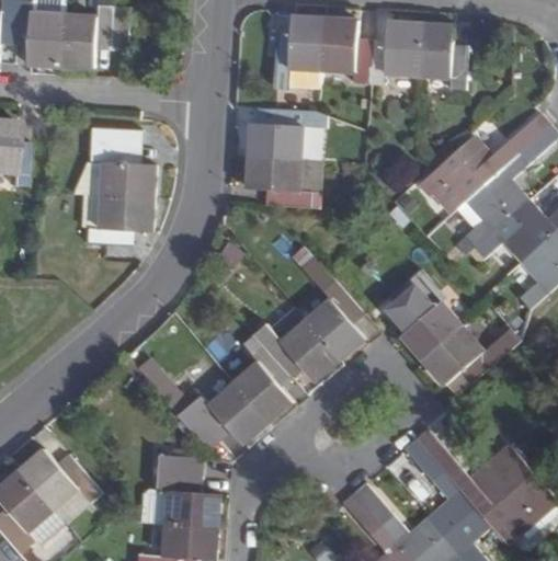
[(0,32),(13,33),(14,0),(0,0),(0,32)]
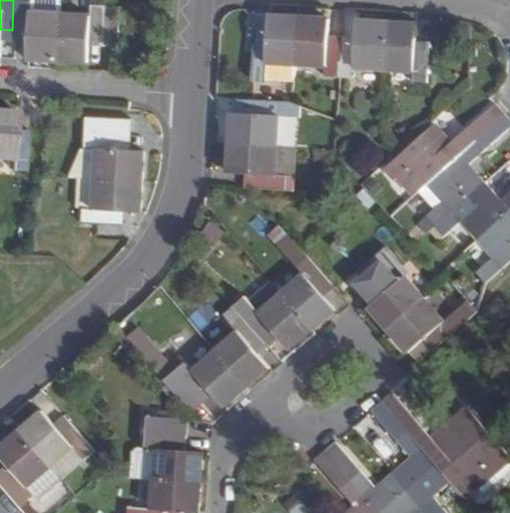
[(27,1),(20,0),(13,0),(12,30),(25,31),(25,39),(23,57),(54,59),(57,15),(26,12),(27,1)]
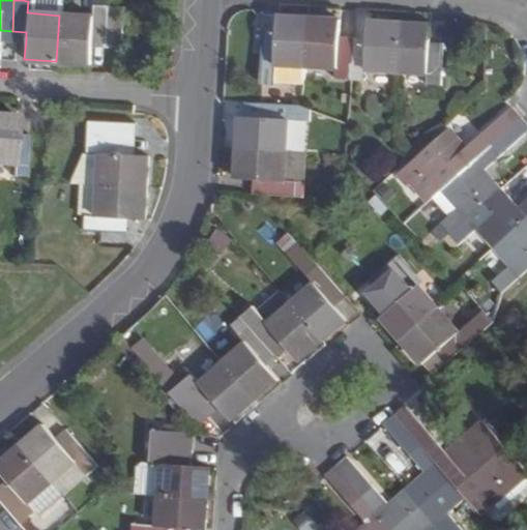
[(59,0),(27,0),(28,1),(27,12),(59,16),(59,0)]
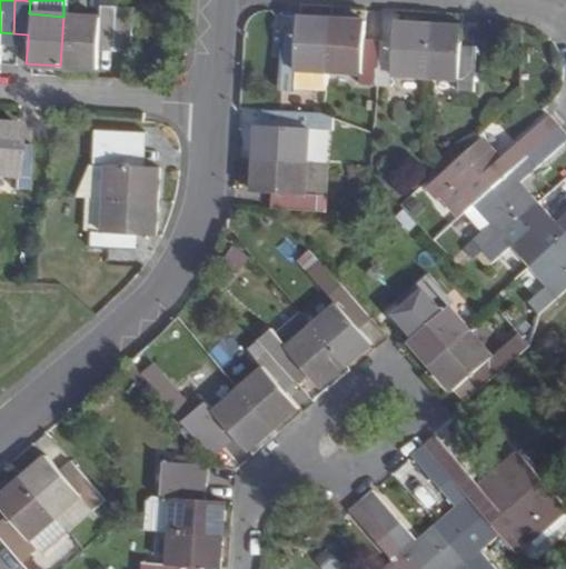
[(60,66),(96,68),(97,48),(97,38),(110,39),(109,49),(126,49),(129,6),(99,5),(99,18),(63,17),(60,66)]
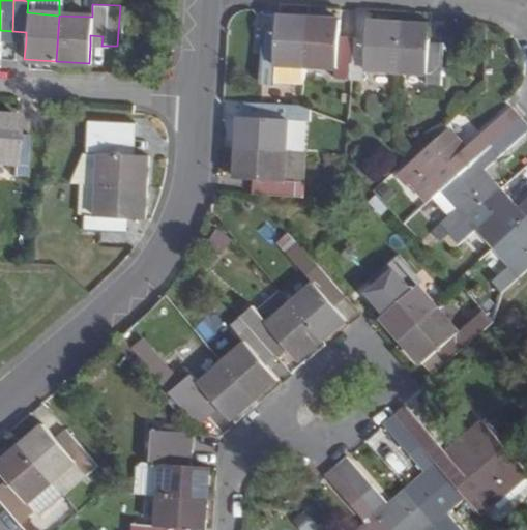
[(300,84),(302,66),(305,18),(274,16),(273,33),(273,43),(259,42),(257,81),(300,84)]
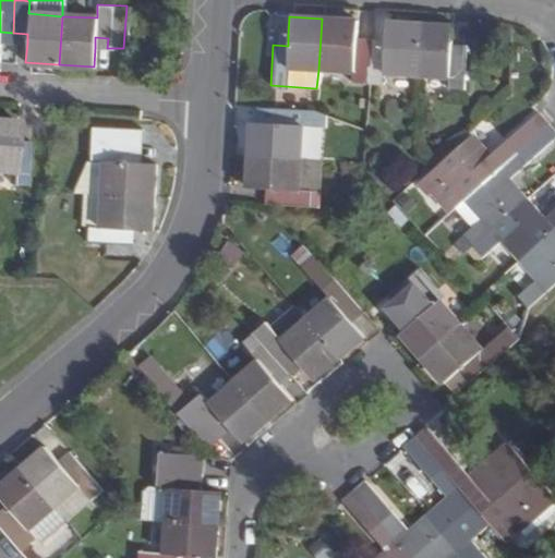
[(353,40),(354,21),(322,19),(318,70),(351,72),(350,83),(366,84),(368,50),(352,49),(353,40)]
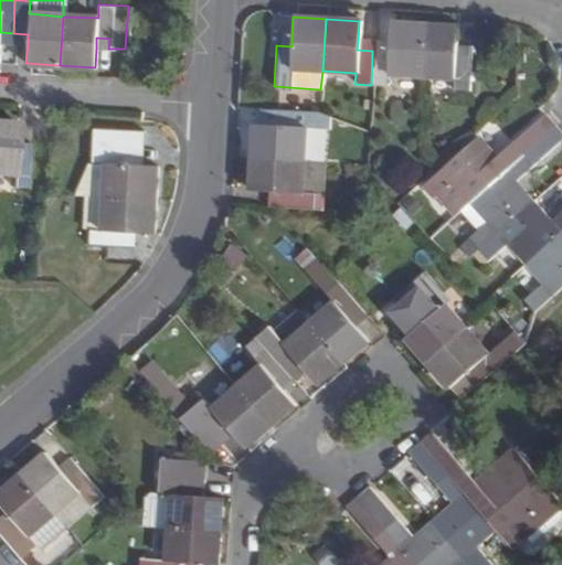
[(385,75),(421,77),(422,25),(390,23),(388,43),(388,51),(372,51),(371,85),(385,86),(385,75)]
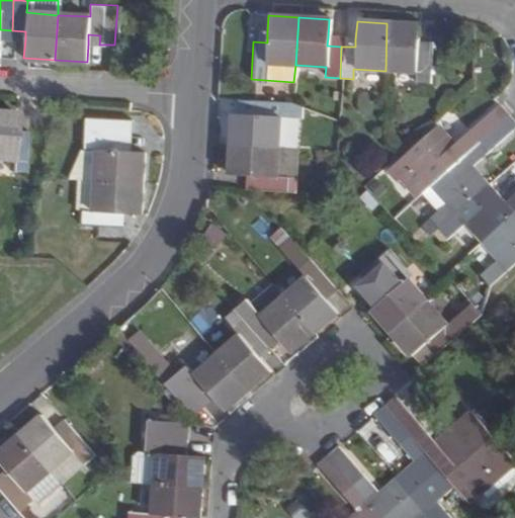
[(417,25),(387,23),(385,71),(414,73),(414,84),(428,85),(430,53),(415,53),(416,44),(417,25)]
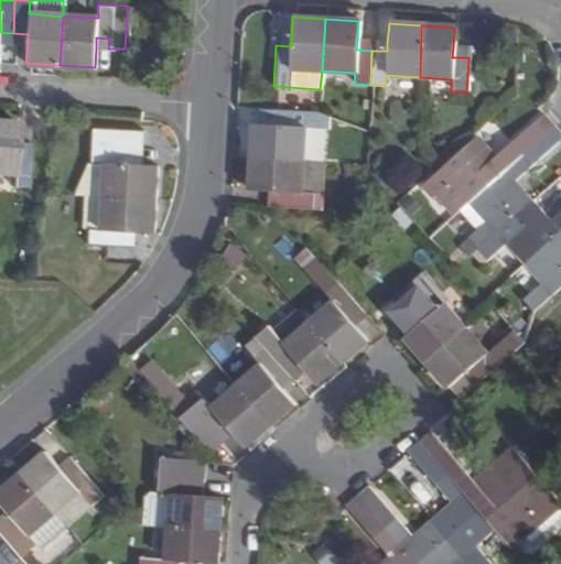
[(0,42),(12,43),(13,33),(0,32),(0,42)]
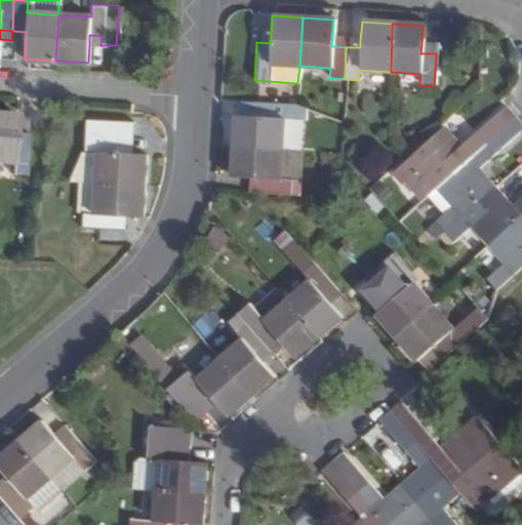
[(12,31),(11,40),(26,40),(26,32),(12,31)]
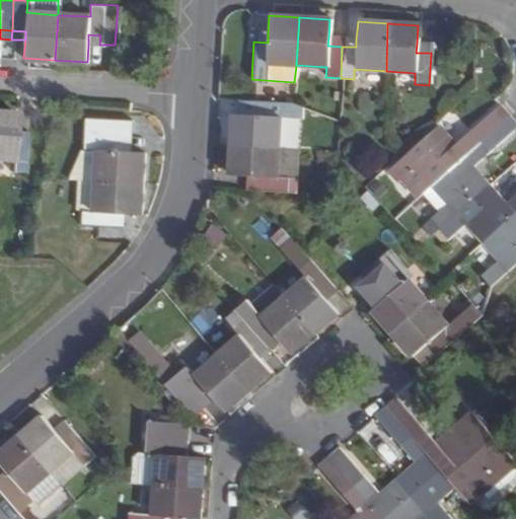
[(253,42),(268,43),(268,32),(254,31),(253,42)]
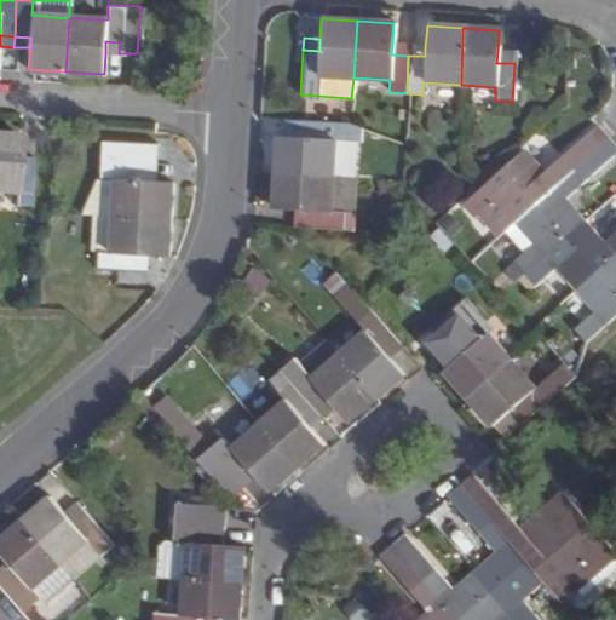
[(105,41),(105,52),(119,53),(120,42),(105,41)]
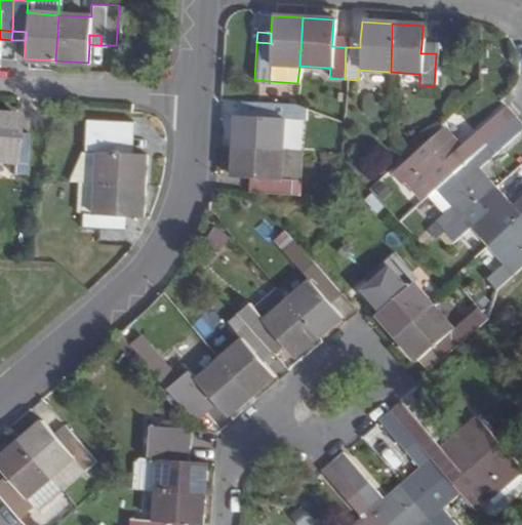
[(331,46),(346,47),(347,39),(332,38),(331,46)]
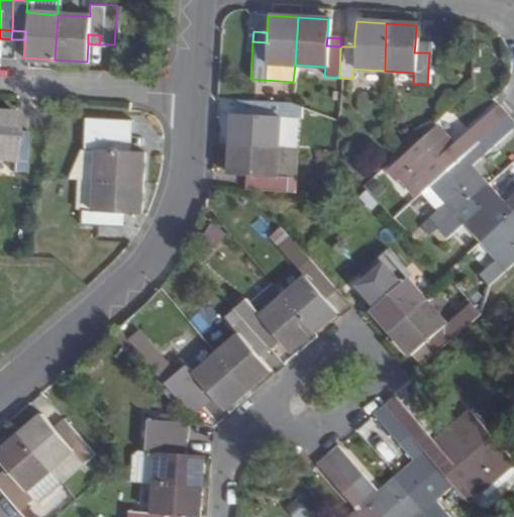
[(340,46),(354,46),(354,39),(341,38),(340,46)]
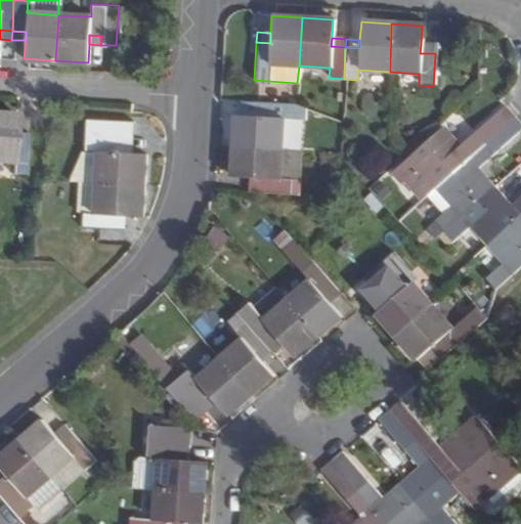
[(435,53),(435,45),(421,44),(420,53),(435,53)]
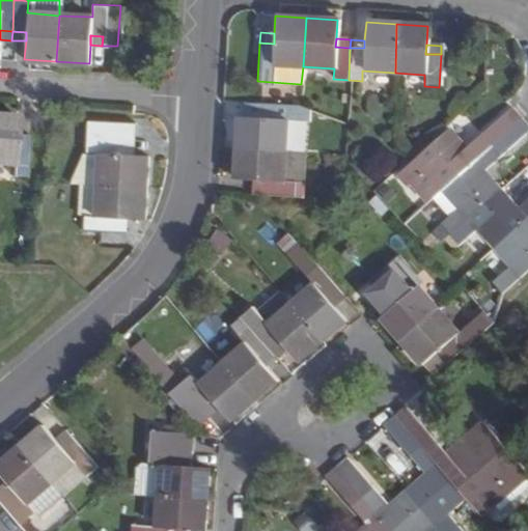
[(285,119),(297,119),(298,105),(265,104),(264,118),(255,118),(237,117),(235,148),(284,150),(285,119)]
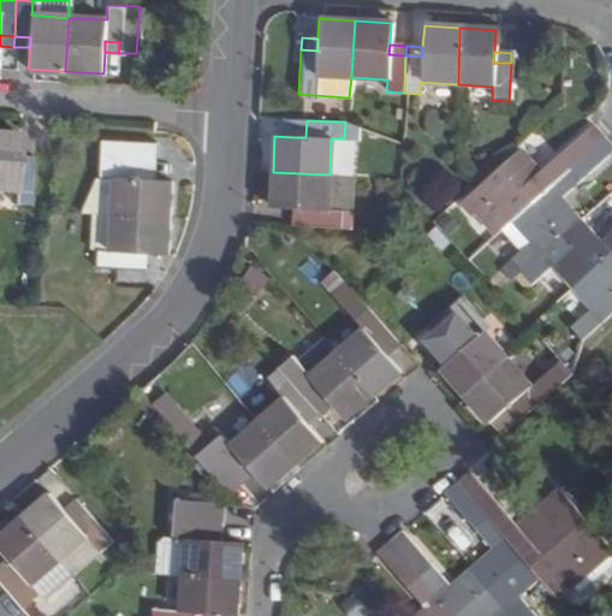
[(306,137),(307,120),(296,120),(296,137),(306,137)]
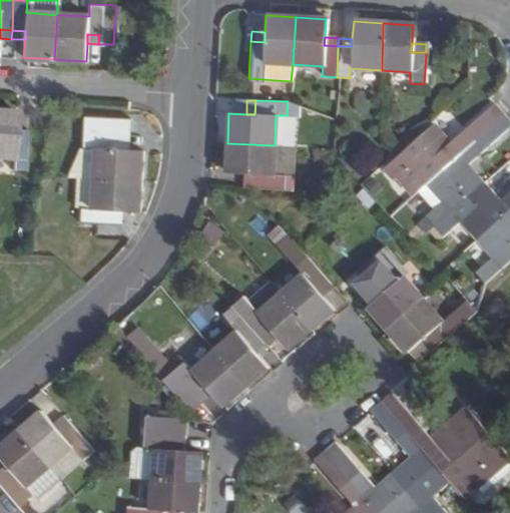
[(395,178),(410,165),(426,183),(504,113),(495,103),(450,143),(434,126),(386,169),(395,178)]
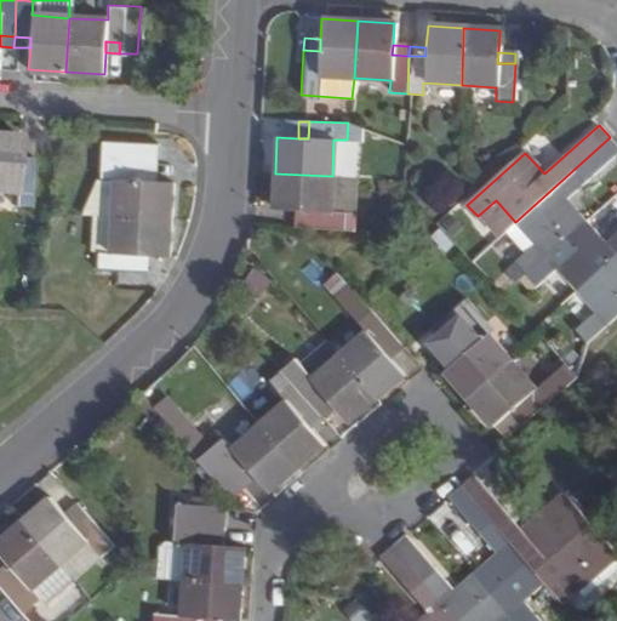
[(15,205),(32,206),(34,170),(17,169),(17,159),(18,137),(0,136),(0,189),(15,191),(15,205)]
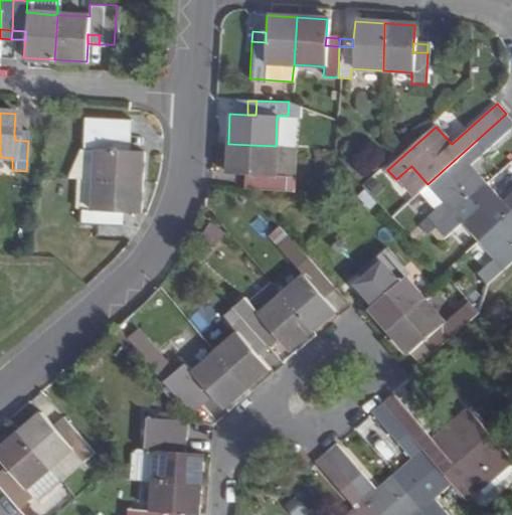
[(139,181),(141,152),(130,151),(114,150),(117,116),(77,114),(74,147),(96,150),(94,179),(139,181)]
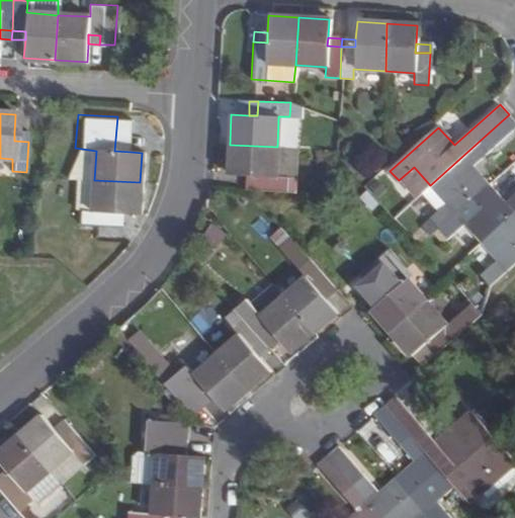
[(429,237),(439,228),(488,184),(478,172),(474,176),(467,169),(514,126),(514,121),(509,114),(430,185),(423,192),(437,208),(429,217),(430,218),(420,227),(429,237)]
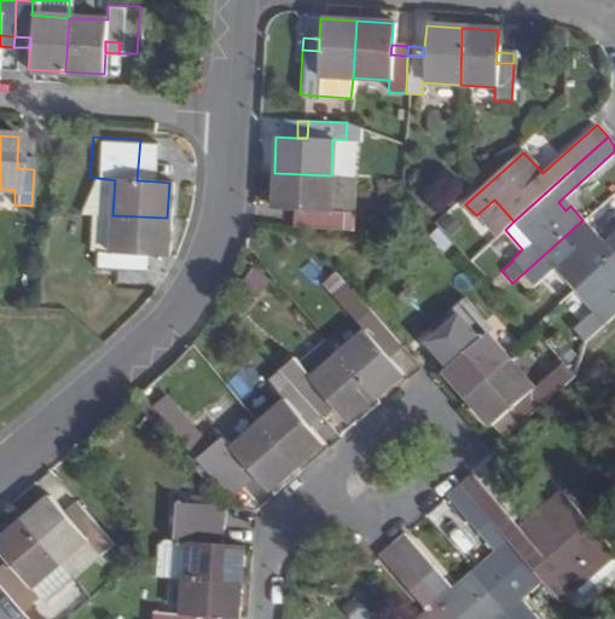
[(156,181),(157,142),(140,139),(137,180),(156,181)]
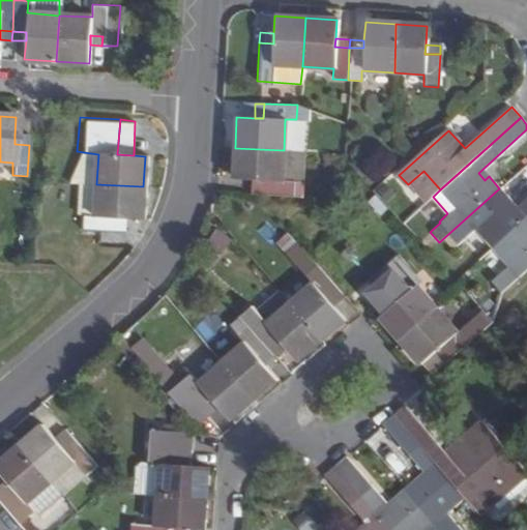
[(29,145),(29,136),(15,136),(15,144),(29,145)]
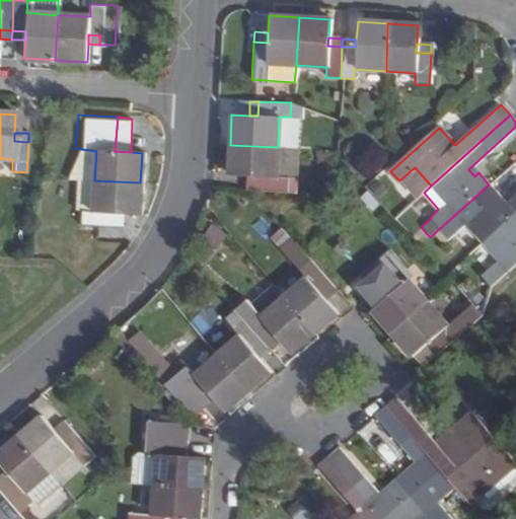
[(298,148),(278,147),(230,145),(229,174),(246,175),(255,175),(254,190),(296,192),(298,148)]
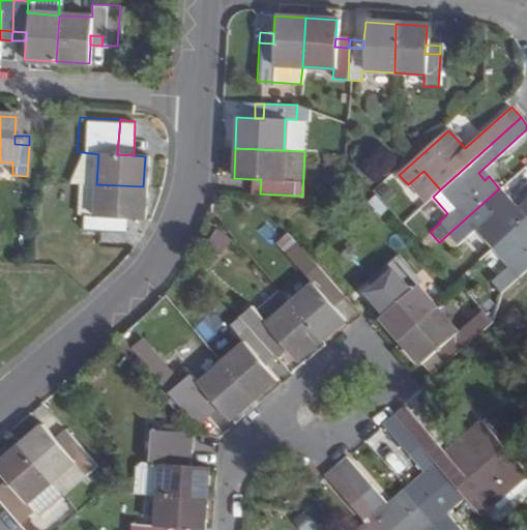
[(96,184),(98,154),(77,151),(75,151),(66,181),(80,182),(96,184)]
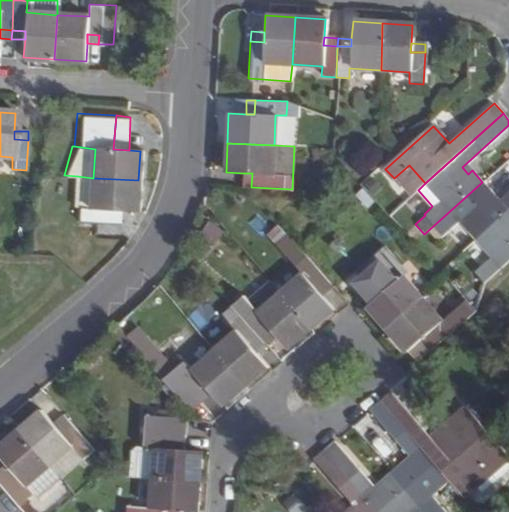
[(251,187),(252,173),(243,173),(242,187),(251,187)]
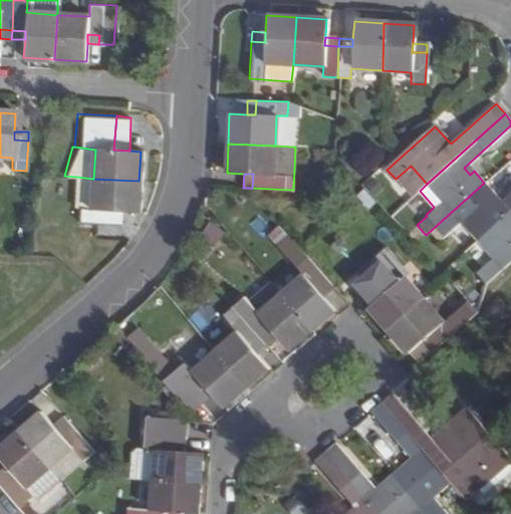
[(79,208),(91,209),(93,179),(77,177),(75,207),(79,208)]
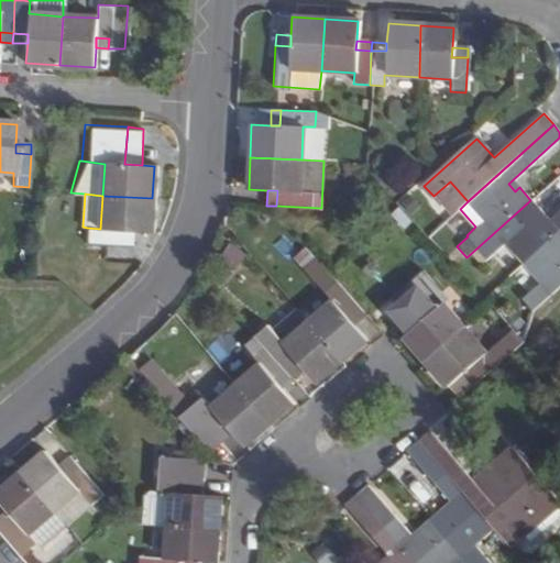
[(120,245),(121,230),(130,231),(150,232),(152,198),(102,196),(100,229),(87,228),(86,243),(120,245)]
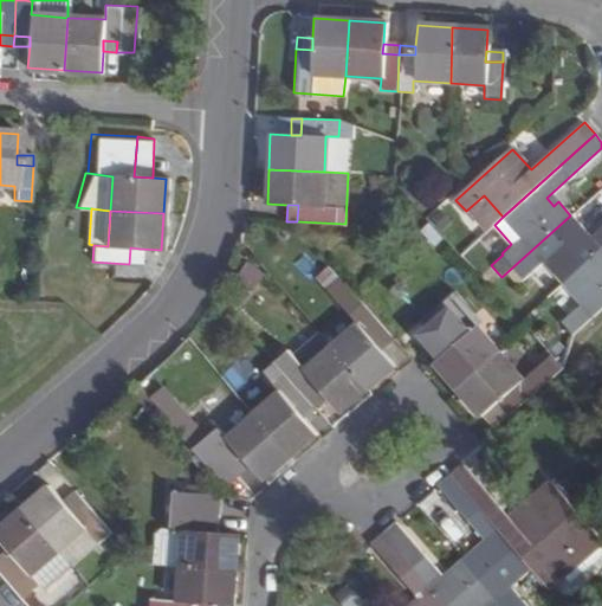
[(523,277),(542,260),(562,283),(601,246),(601,224),(589,236),(570,216),(513,266),(523,277)]
